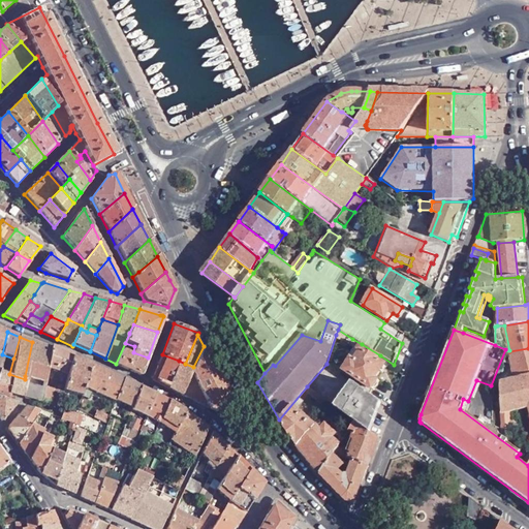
[(24,383),(22,396),(33,399),(38,400),(48,403),(51,387),(42,384),(51,346),(48,345),(47,347),(32,342),(25,376),(42,382),(40,389),(24,383)]
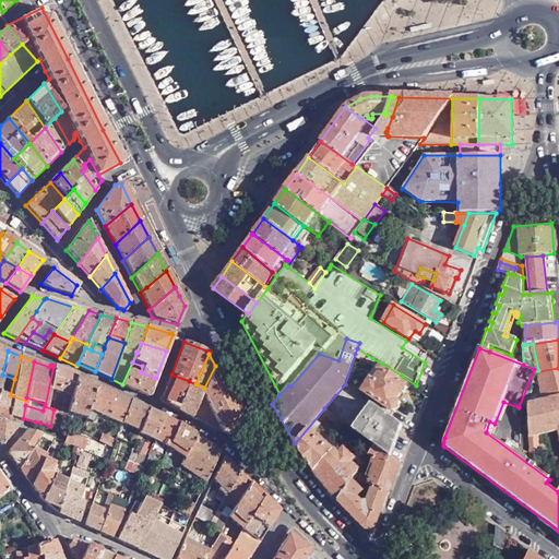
[(150,394),(156,378),(141,372),(142,366),(132,363),(122,384),(147,395),(150,394)]
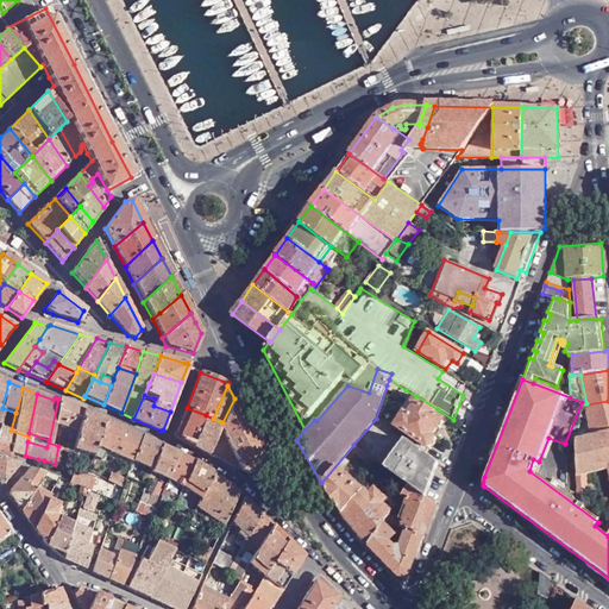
[(438,409),(416,396),(412,402),(415,405),(408,415),(405,414),(396,427),(425,446),(432,437),(429,433),(440,418),(434,414),(438,409)]
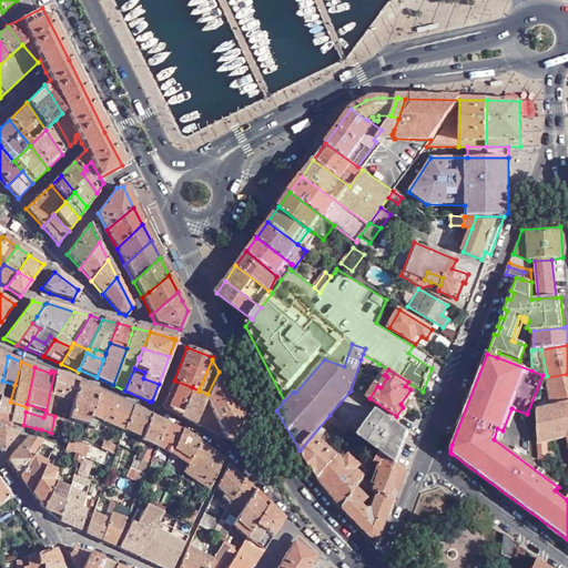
[(51,433),(66,438),(64,430),(68,419),(77,384),(78,381),(54,372),(46,413),(54,416),(51,433)]
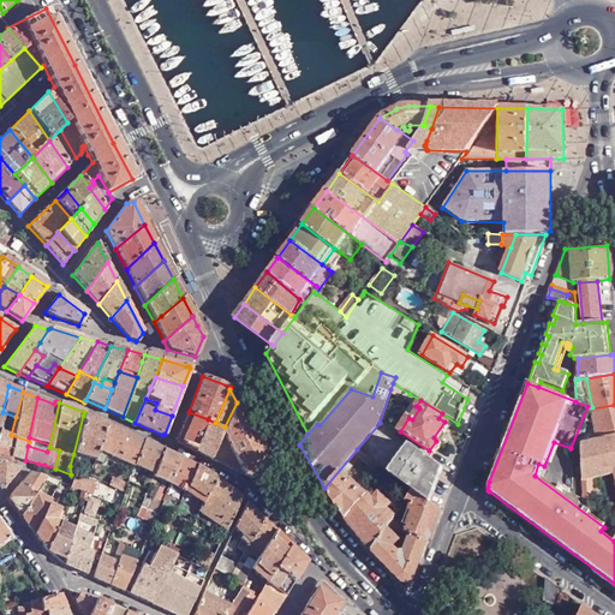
[(225,427),(209,459),(251,479),(263,454),(237,402),(225,427)]
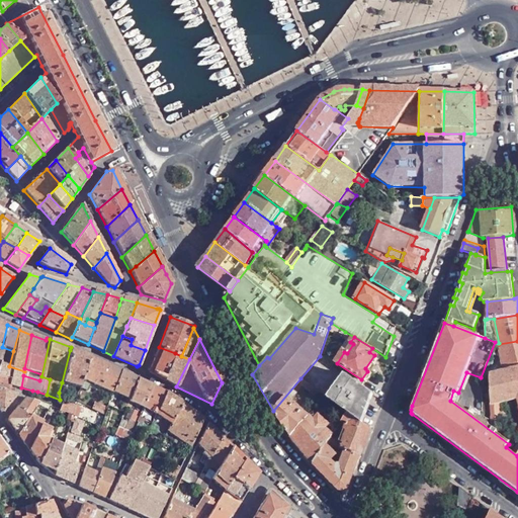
[(341,350),(344,352),(347,353),(353,344),(350,342),(347,340),(341,350)]
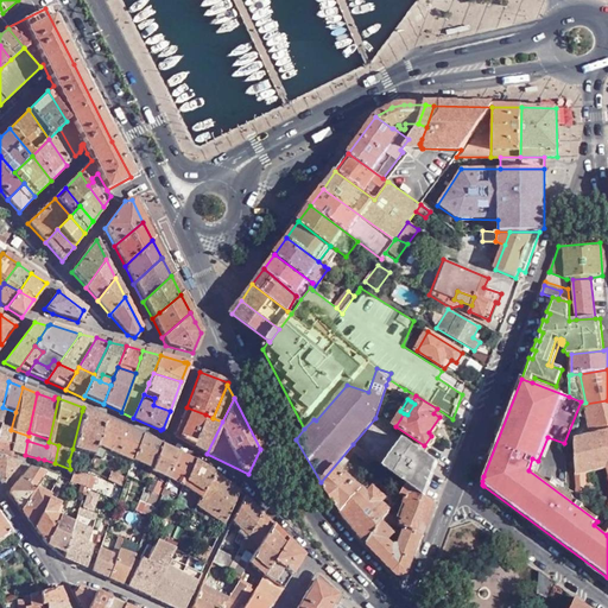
[(607,400),(586,404),(593,436),(607,430),(607,400)]
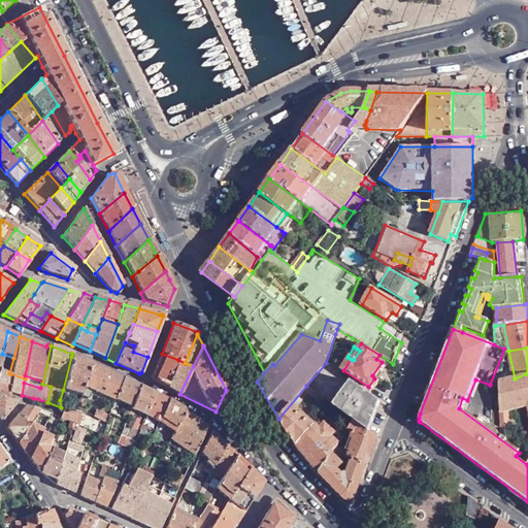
[(152,380),(166,387),(178,360),(162,354),(152,380)]
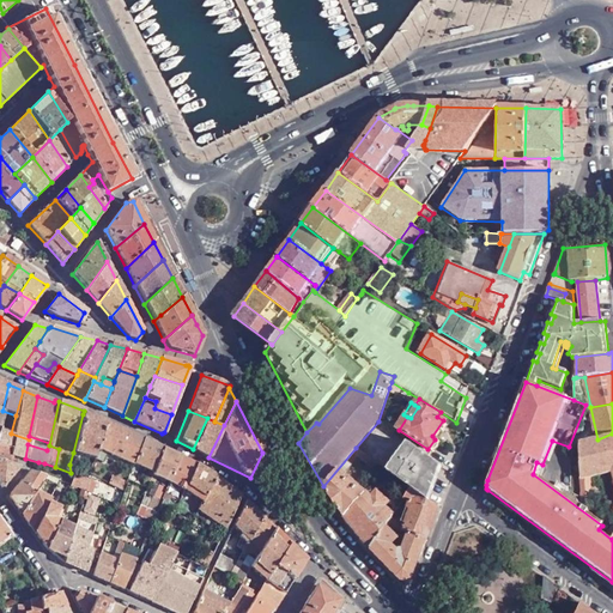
[(104,422),(83,414),(73,453),(93,460),(104,422)]
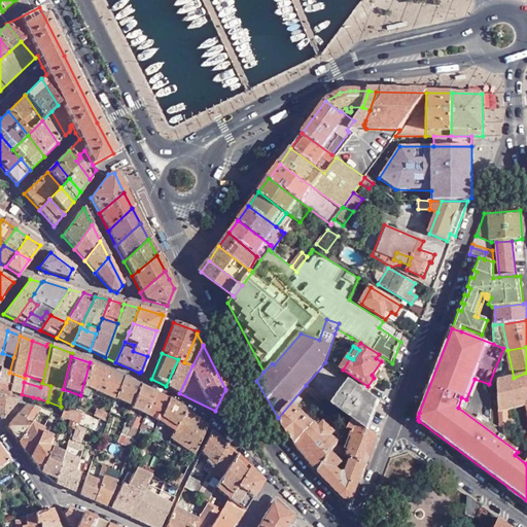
[(166,386),(179,393),(192,365),(184,362),(178,359),(166,386)]
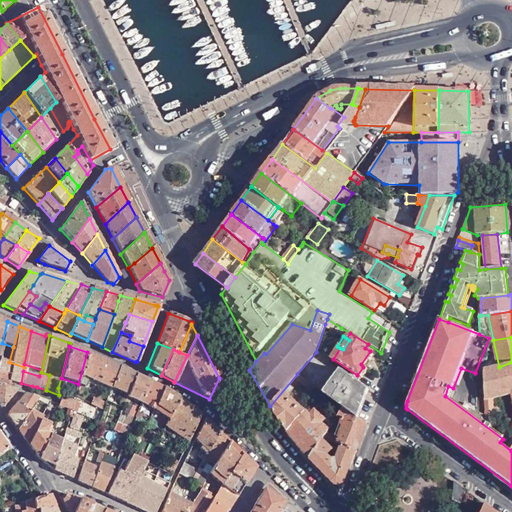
[(118,366),(87,352),(78,384),(85,387),(89,379),(110,387),(111,385),(118,366)]
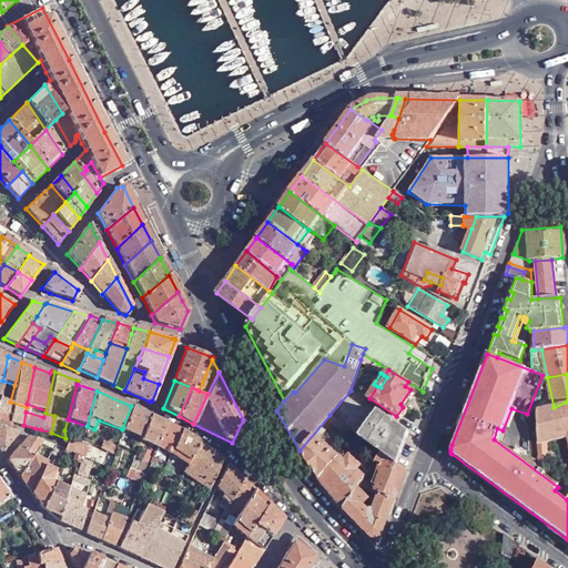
[(9,421),(11,422),(23,425),(26,412),(27,407),(10,402),(0,397),(0,413),(10,417),(9,421)]
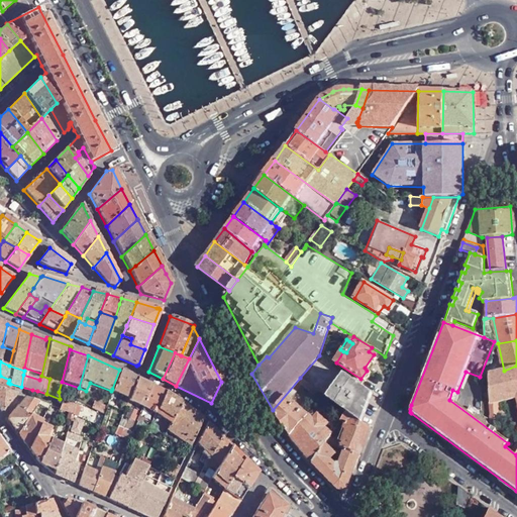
[(497,402),(516,397),(516,366),(504,371),(491,374),(491,376),(490,378),(489,404),(497,402)]
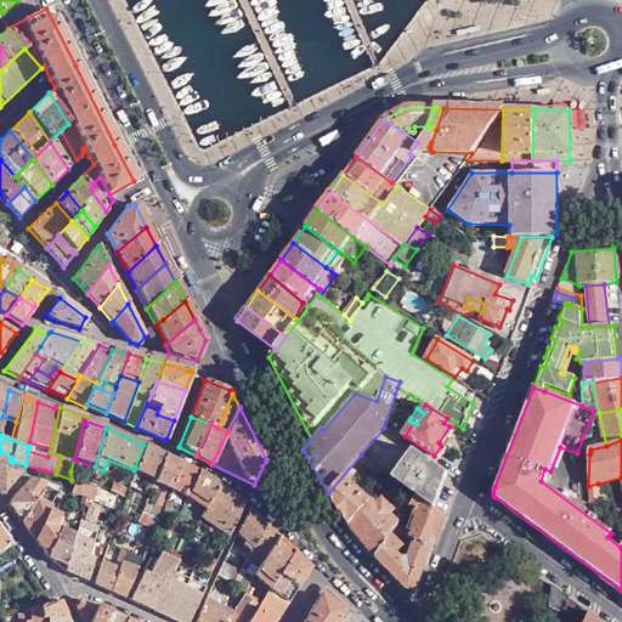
[(143,445),(135,468),(151,476),(143,493),(148,495),(154,479),(163,454),(143,445)]
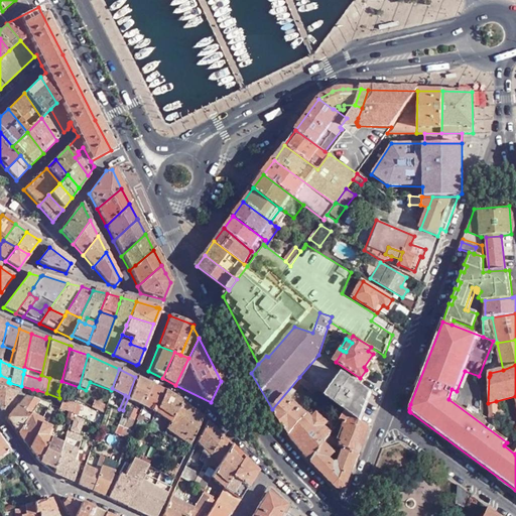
[(346,411),(359,421),(364,402),(364,401),(367,390),(344,373),(331,390),(333,392),(329,398),(346,411)]
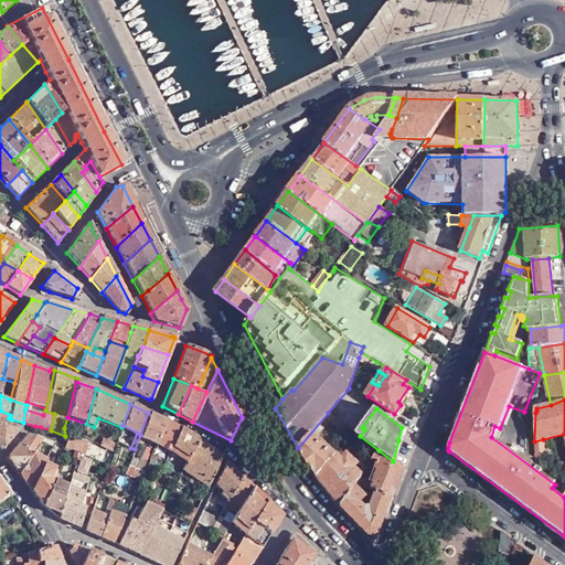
[(0,424),(9,427),(11,419),(9,418),(10,415),(0,411),(0,424)]
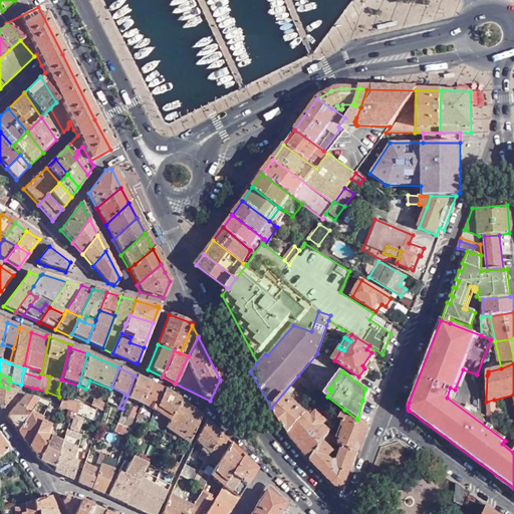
[(127,396),(141,402),(149,382),(135,375),(127,396)]
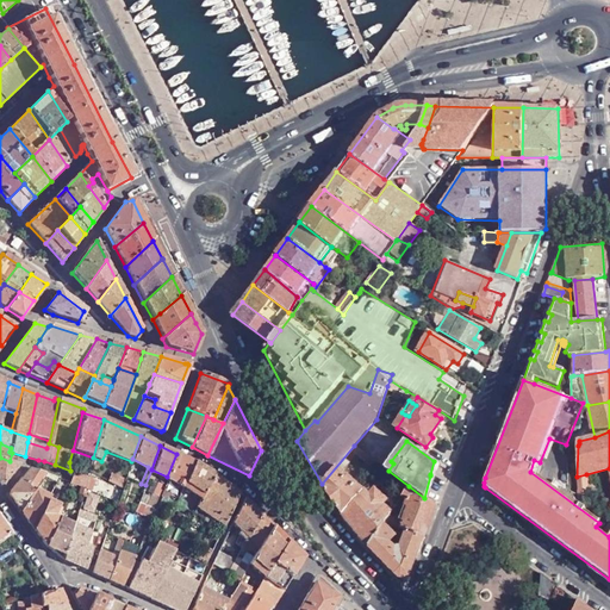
[(332,499),(343,514),(363,491),(342,472),(356,455),(372,467),(377,462),(354,446),(322,484),(332,499)]
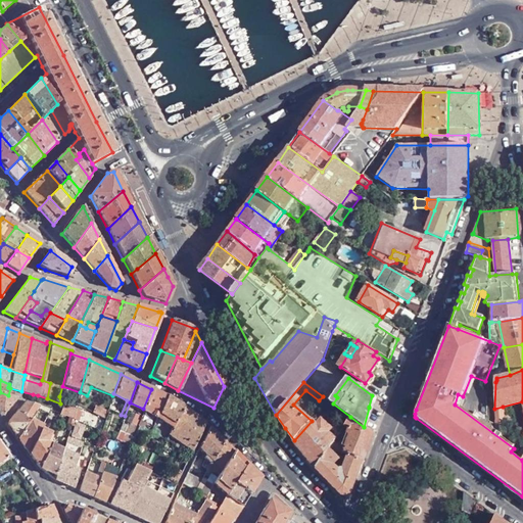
[(151,389),(143,409),(143,410),(158,419),(165,396),(151,389)]
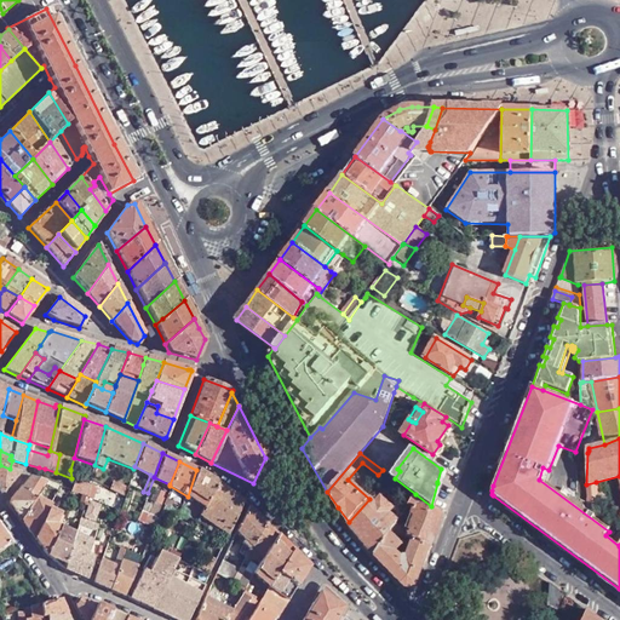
[(19,471),(10,469),(0,465),(0,491),(1,493),(19,471)]
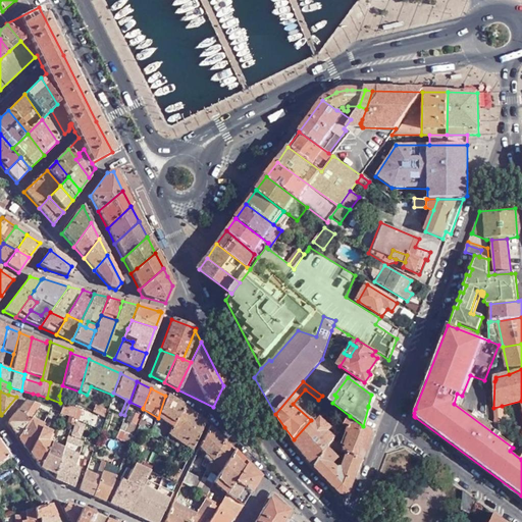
[(372,410),(378,400),(371,395),(368,406),(372,410)]
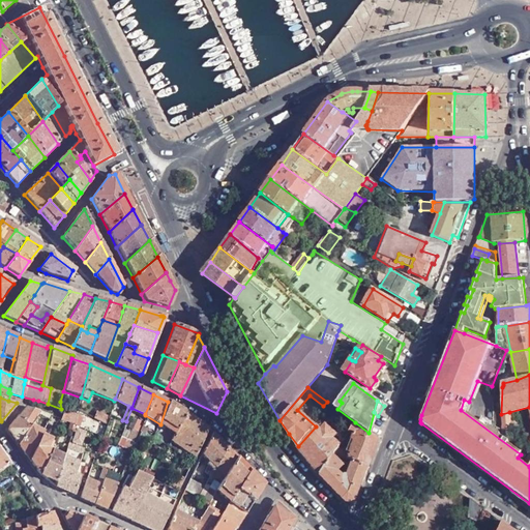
[(160,424),(175,434),(185,412),(168,402),(160,424)]
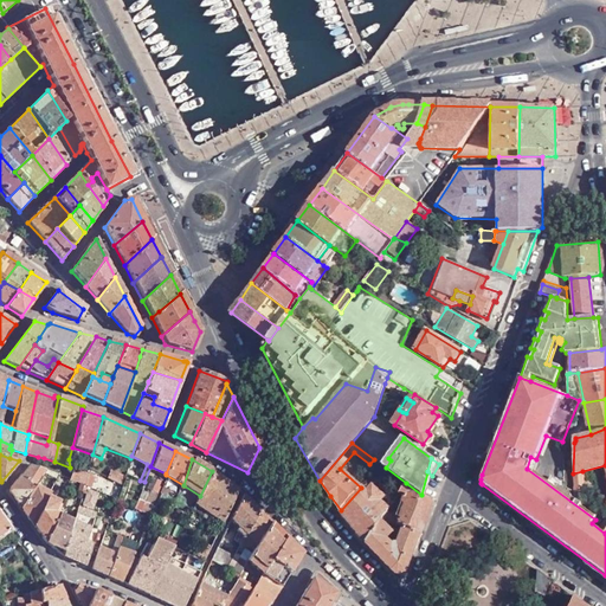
[(30,465),(20,477),(33,488),(34,487),(45,470),(30,465)]
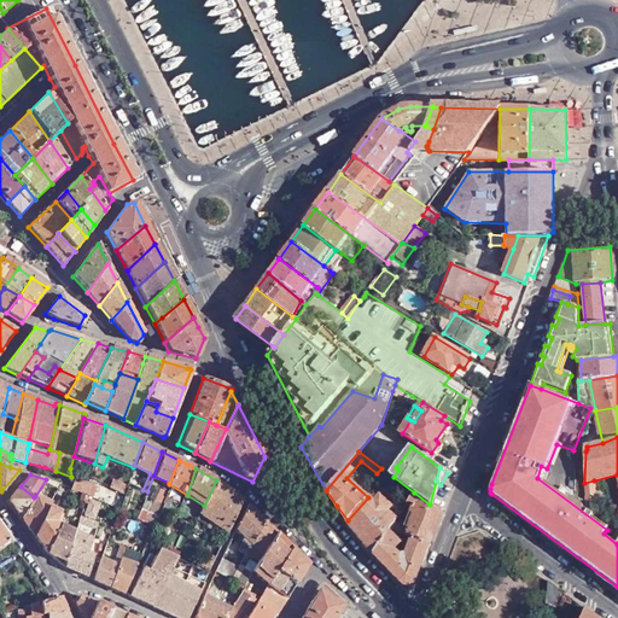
[(87,484),(74,479),(71,488),(85,494),(87,484)]
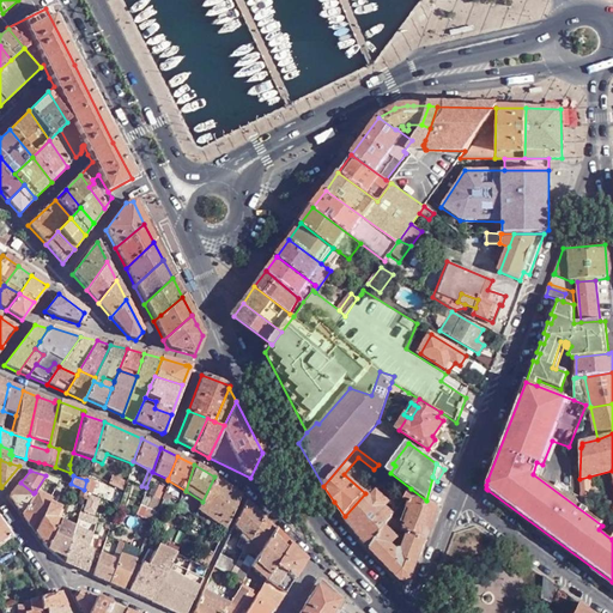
[(122,489),(125,483),(110,477),(108,483),(122,489)]
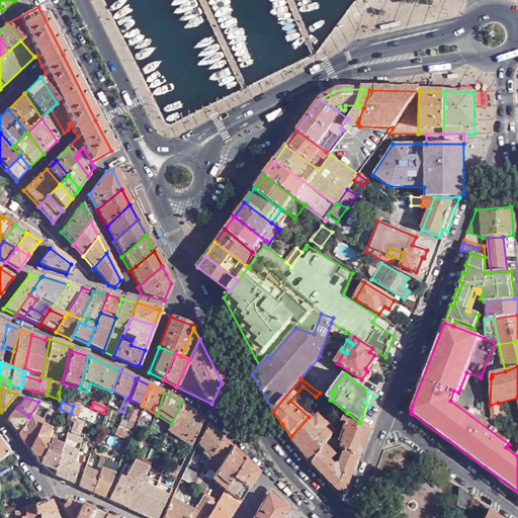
[(171,424),(167,431),(190,447),(203,420),(181,403),(171,424)]
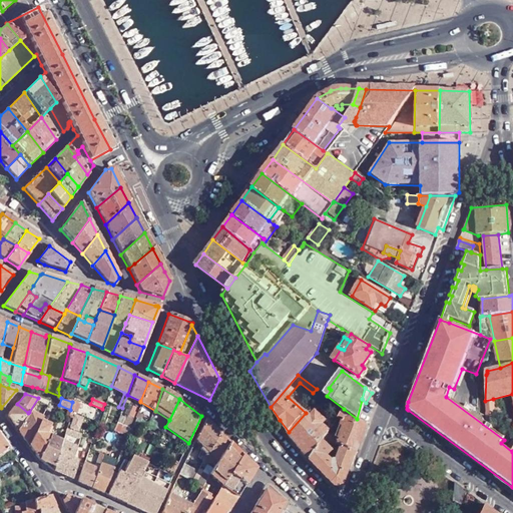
[(357,419),(359,421),(365,411),(363,409),(367,404),(366,403),(362,399),(362,400),(357,419)]
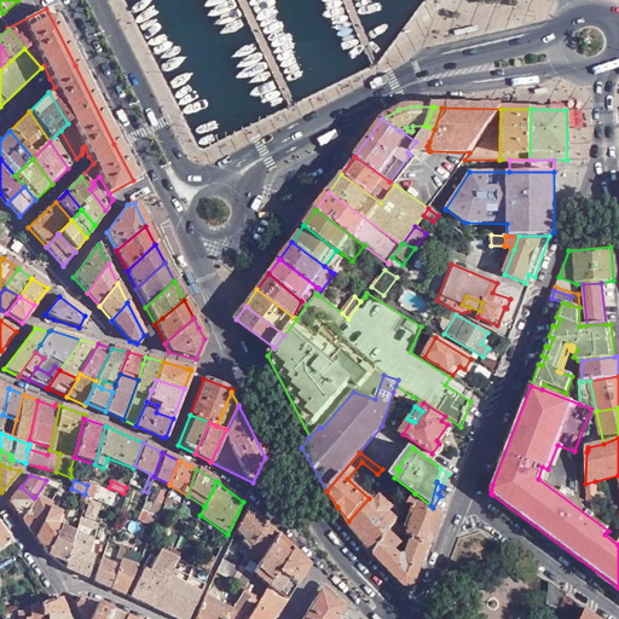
[(595,481),(585,484),(586,497),(586,510),(595,512),(595,481)]
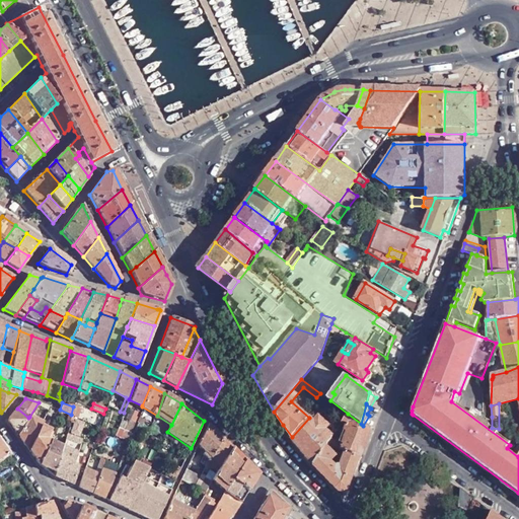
[(7,420),(17,434),(28,418),(17,409),(7,420)]
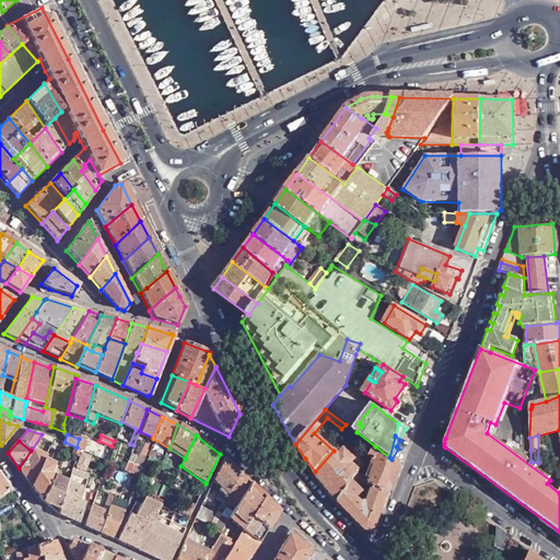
[(143,442),(135,463),(140,465),(148,448),(146,447),(148,443),(143,442)]
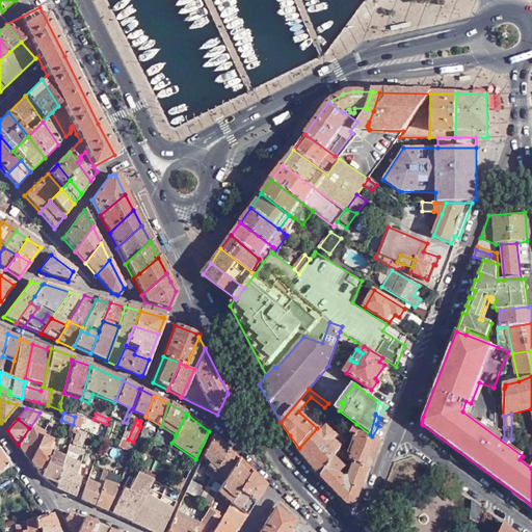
[(372,436),(370,434),(356,424),(351,432),(356,437),(348,455),(351,457),(350,461),(356,464),(369,471),(380,442),(372,436)]
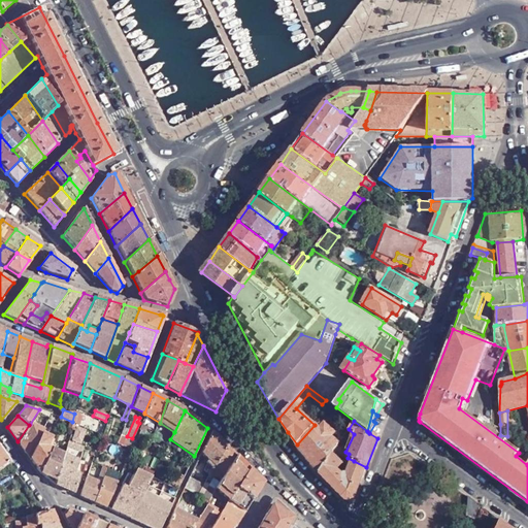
[(43,430),(30,424),(29,425),(18,441),(29,459),(42,433),(43,430)]
